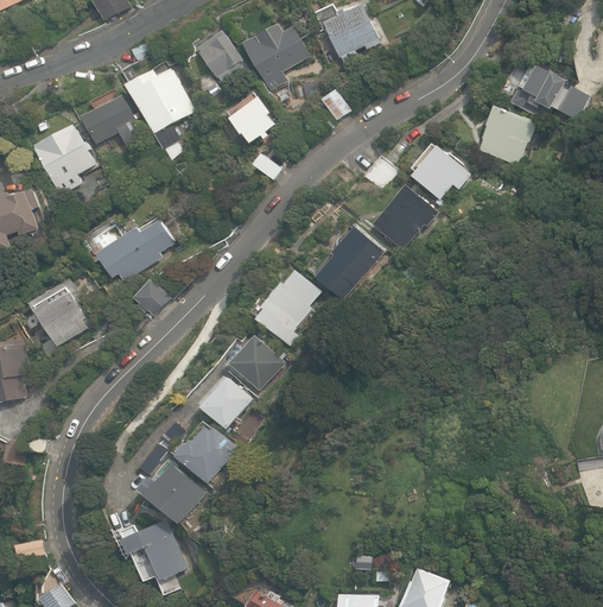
[(0,10),(20,0),(0,0),(0,10)]
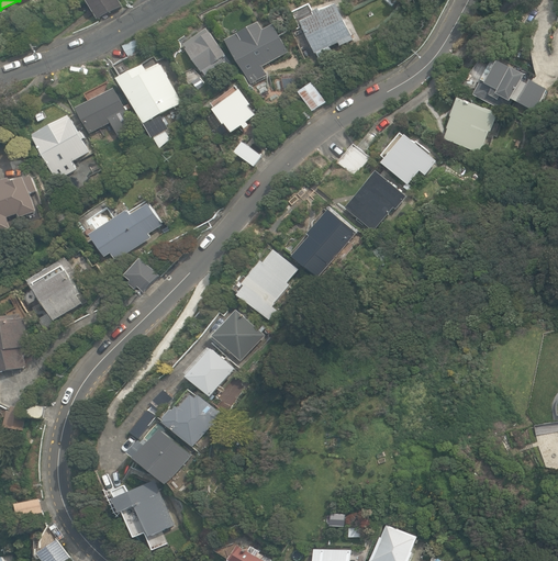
[(84,0),(93,19),(119,6),(116,0),(84,0)]
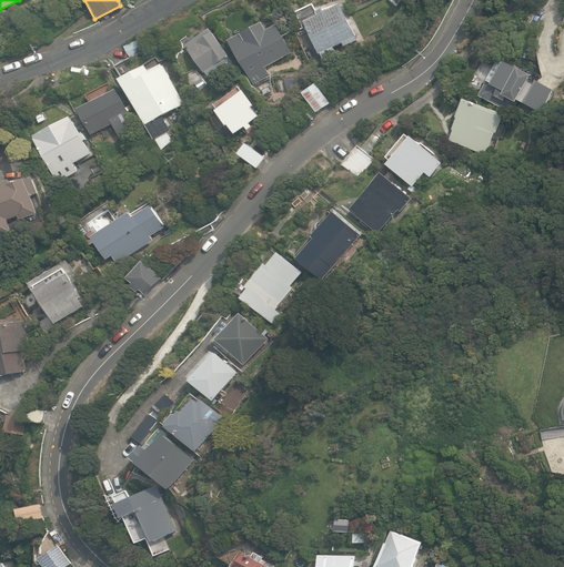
[(354,40),(338,3),(321,11),(320,8),(312,11),(313,14),(299,21),(314,54),(318,53),(321,61),(334,54),(331,47),(339,42),(340,47),(354,40)]
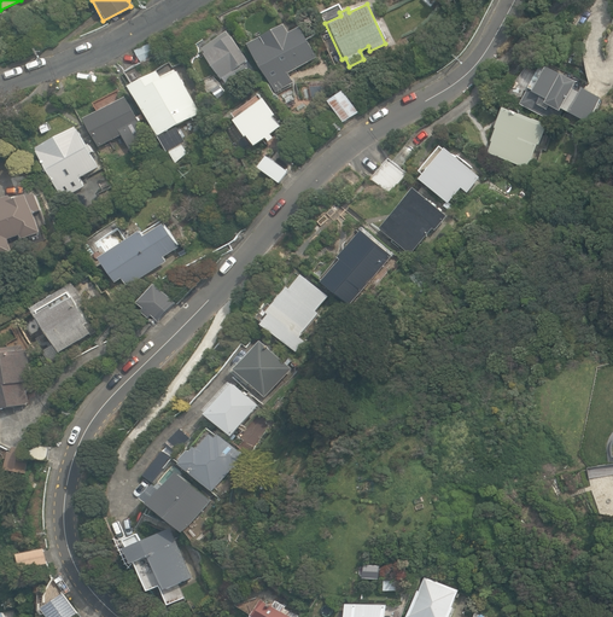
[(246,45),(272,92),(291,81),(285,73),(314,57),(298,27),(287,33),(282,24),(246,45)]
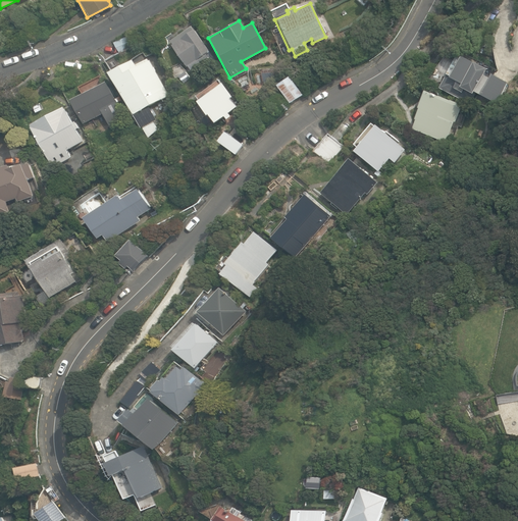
[(186,69),(190,74),(211,60),(206,52),(207,51),(192,30),(191,31),(189,27),(167,41),(170,45),(169,45),(186,69)]
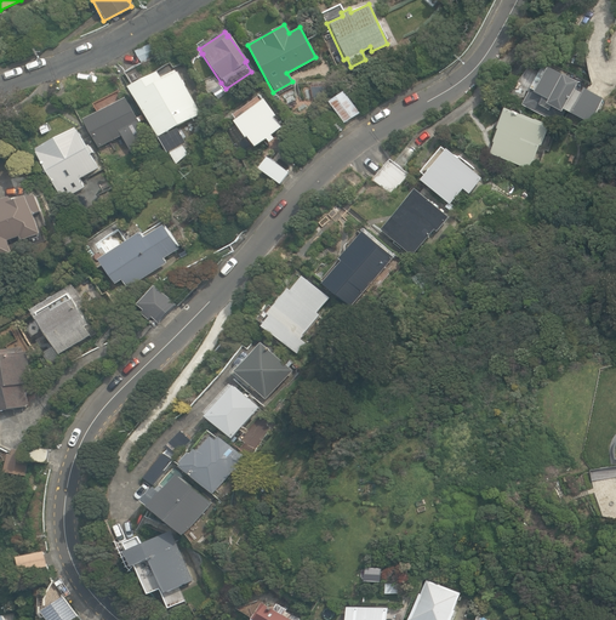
[(132,50),(138,62),(159,52),(153,39),(132,50)]
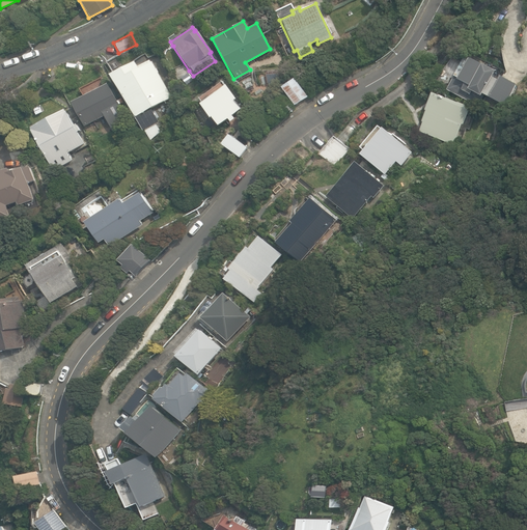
[(467,59),(463,57),(445,89),(468,102),(473,92),(479,95),(481,93),(483,95),(480,103),(492,109),(495,101),(502,105),(514,83),(497,75),(495,79),(490,77),(493,71),(468,57),(467,59)]
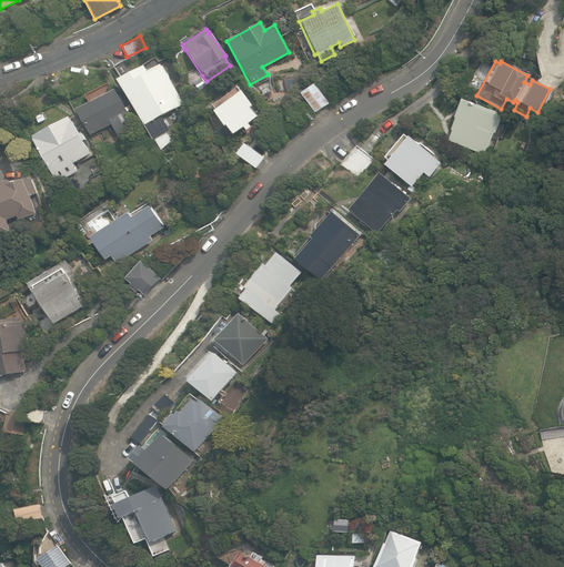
[(151,138),(158,150),(169,140),(164,131),(168,129),(161,115),(182,103),(158,63),(147,70),(144,66),(118,80),(151,139),(151,138)]
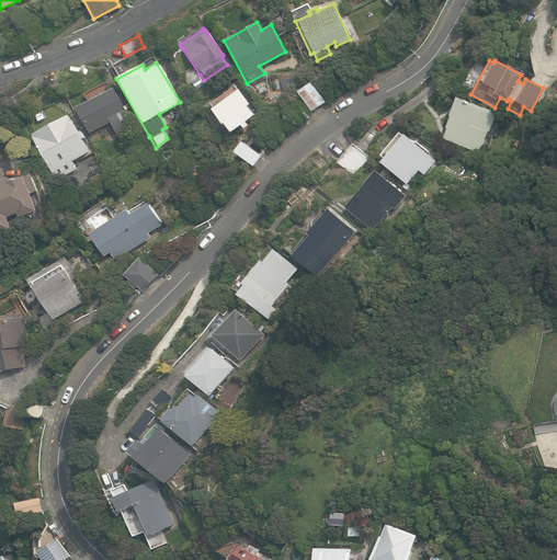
[(297,92),(309,111),(324,102),(311,82),(297,92)]
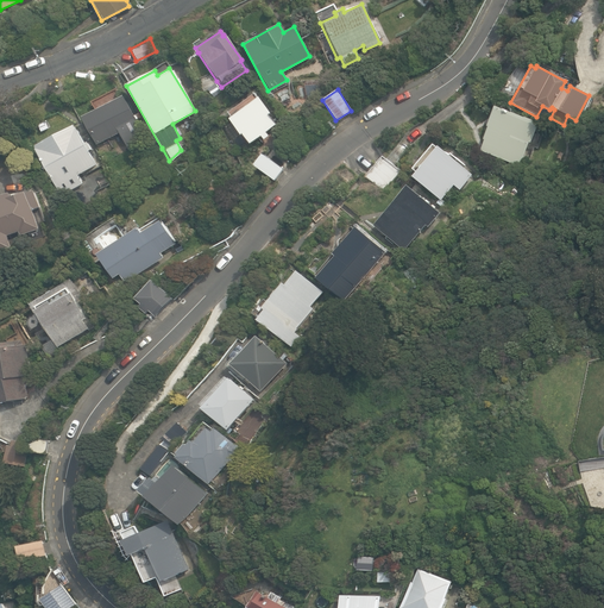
[(132,113),(121,94),(80,116),(94,143),(115,132),(124,148),(143,138),(133,120),(138,118),(136,112),(132,113)]
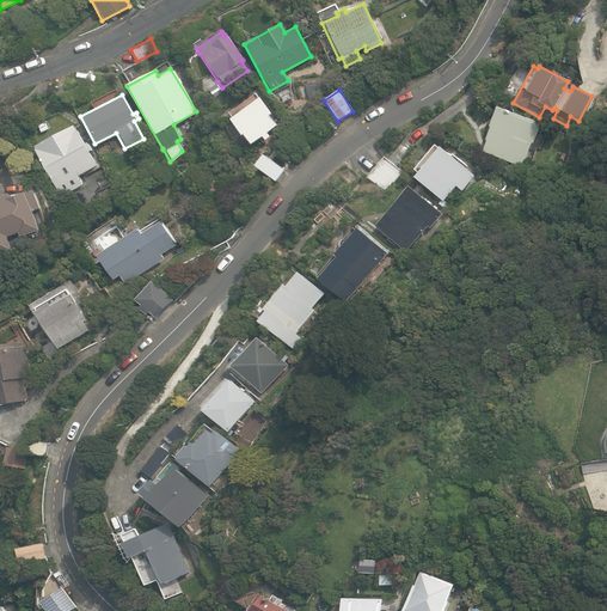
[(244,134),(251,144),(262,136),(263,139),(269,135),(267,133),(277,124),(270,115),(271,114),(259,97),(230,118),(241,135),(244,134)]
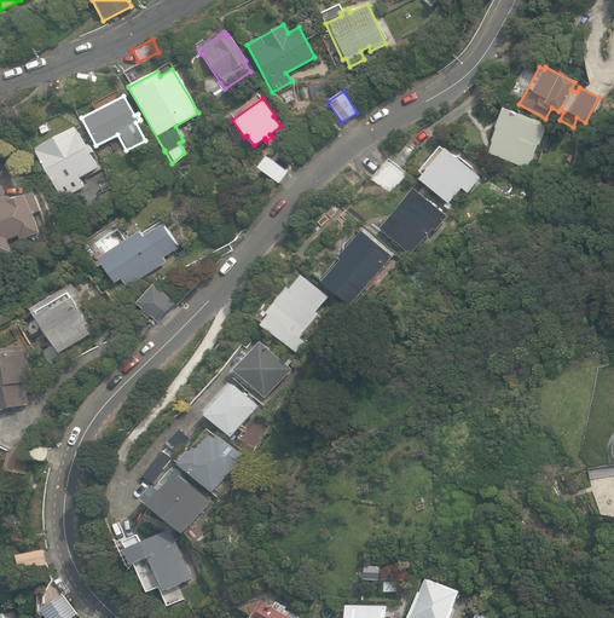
[(486,152),(526,168),(536,145),(537,145),(545,123),(502,108),(488,142),(491,142),(486,152)]
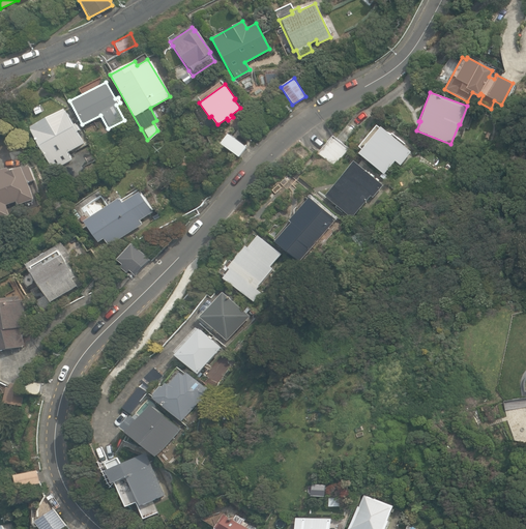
[(28,126),(51,169),(69,159),(65,151),(83,143),(77,130),(78,129),(75,123),(72,124),(65,111),(64,111),(63,108),(28,126)]
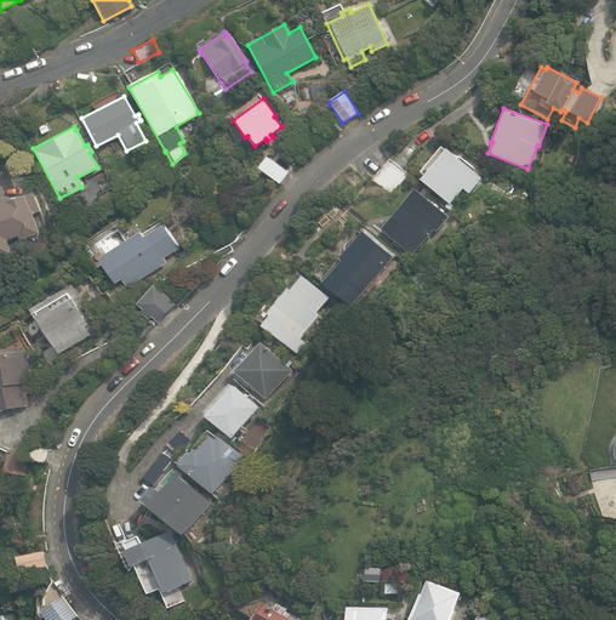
[(392,161),(399,168),(412,152),(405,146),(392,161)]
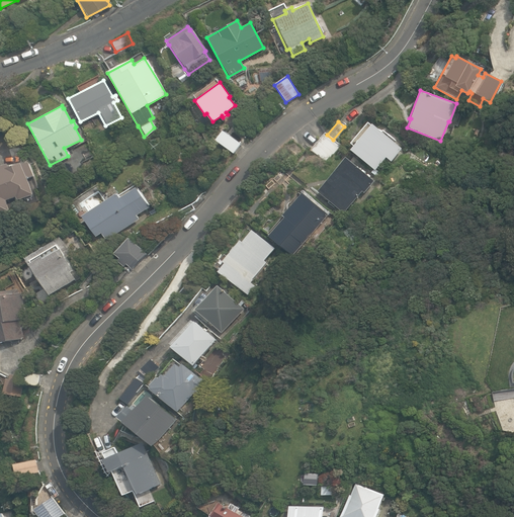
[(350,150),(373,170),(384,157),(390,161),(401,148),(373,124),(350,150)]
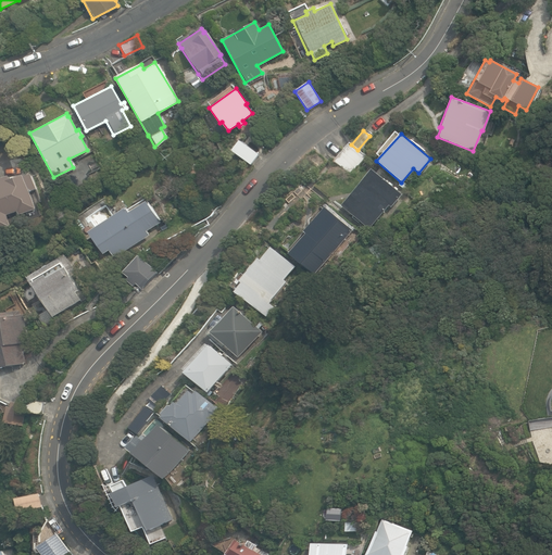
[(230,151),(249,164),(256,153),(238,140),(230,151)]
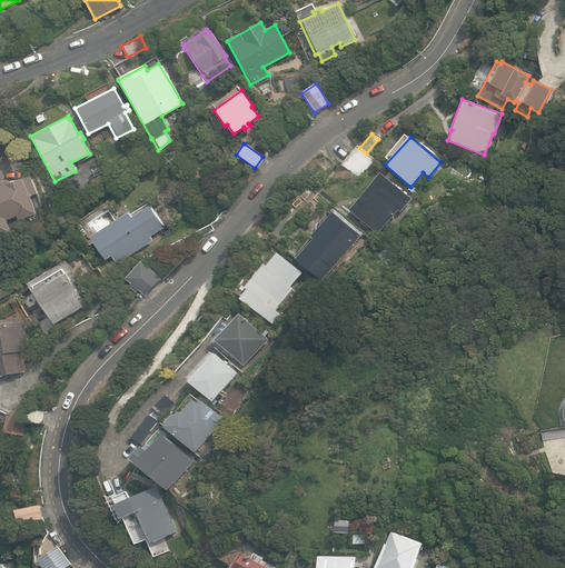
[(339,165),(356,178),(373,159),(356,146),(339,165)]
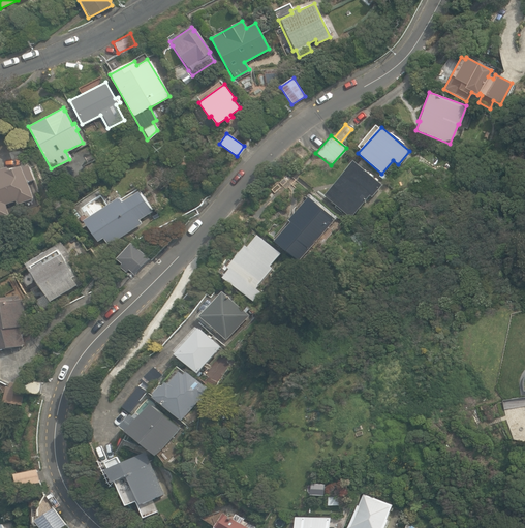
[(158,168),(164,175),(174,163),(167,158),(158,168)]
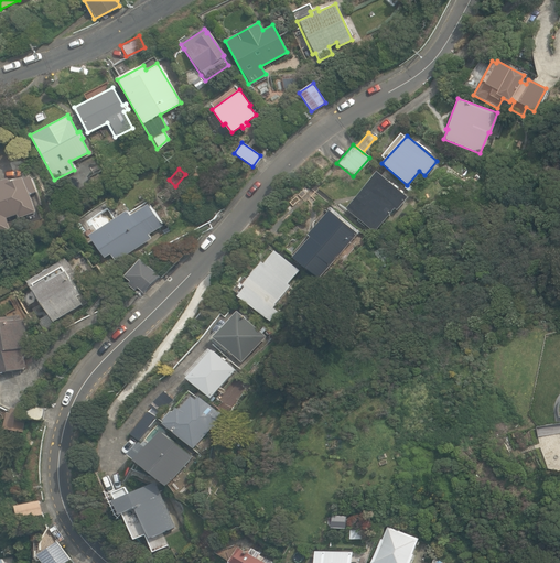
[(345,208),(373,231),(392,207),(395,209),(407,196),(378,171),(345,208)]
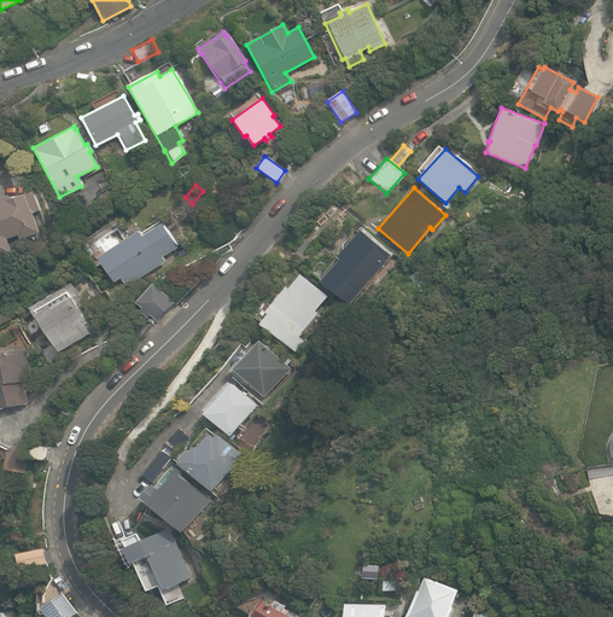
[(0,255),(10,251),(5,238),(17,234),(18,238),(38,232),(30,211),(39,209),(34,193),(25,196),(25,195),(10,199),(9,195),(0,197),(0,255)]
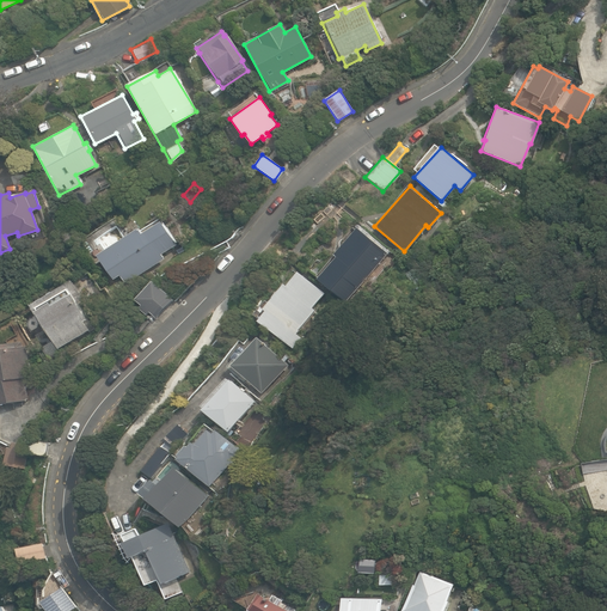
[(117,274),(123,282),(161,257),(159,254),(175,244),(160,221),(141,233),(138,227),(96,255),(111,279),(117,274)]
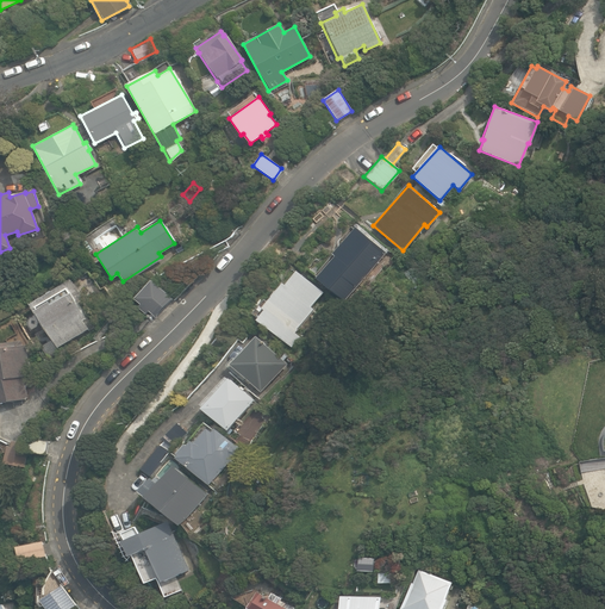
[(316,278),(342,300),(384,252),(356,227),(354,230),(351,229),(338,244),(340,246),(332,254),(336,256),(316,278)]
